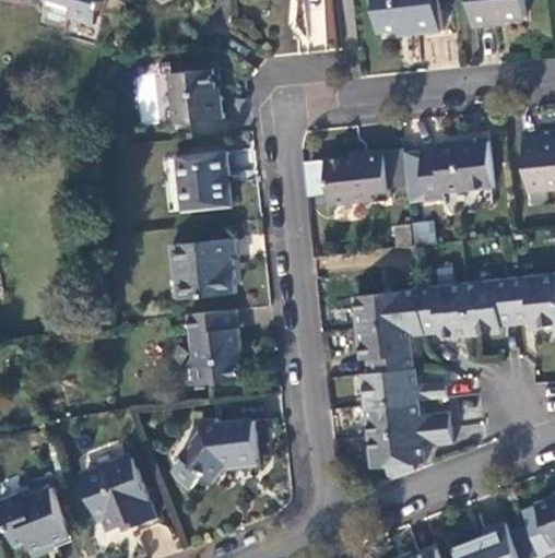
[(93,12),(95,4),(96,0),(34,0),(44,3),(39,23),(61,31),(66,16),(89,24),(93,12)]
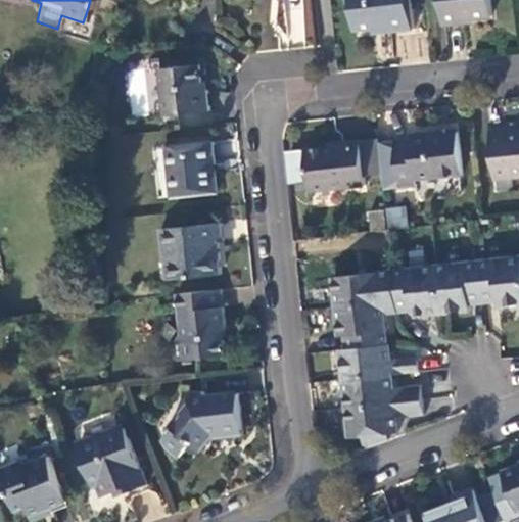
[(407,28),(404,0),(348,0),(349,4),(355,11),(357,26),(382,25),(383,30),(407,28)]
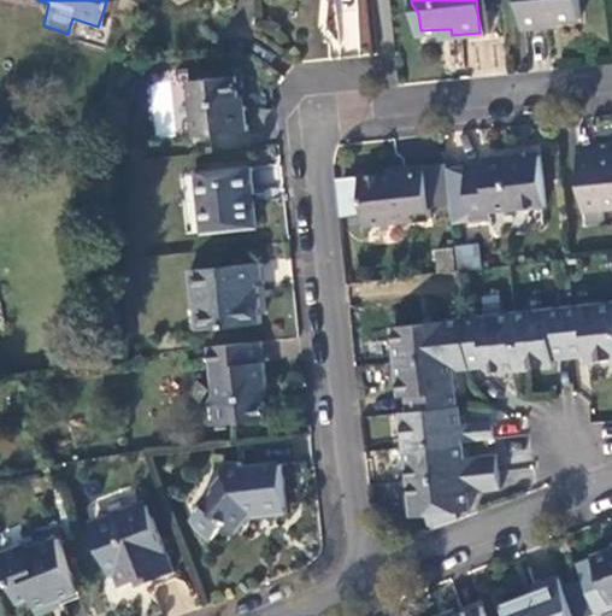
[(572,0),(511,0),(516,33),(540,30),(540,24),(575,21),(572,0)]
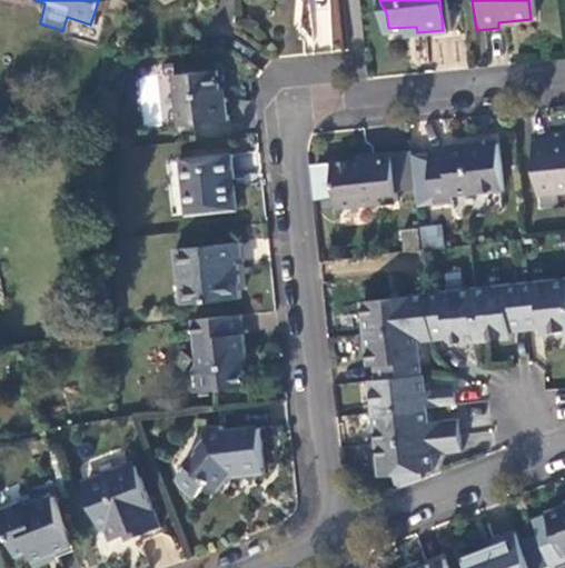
[(175,109),(221,106),(220,98),(217,98),(214,72),(170,77),(175,109)]
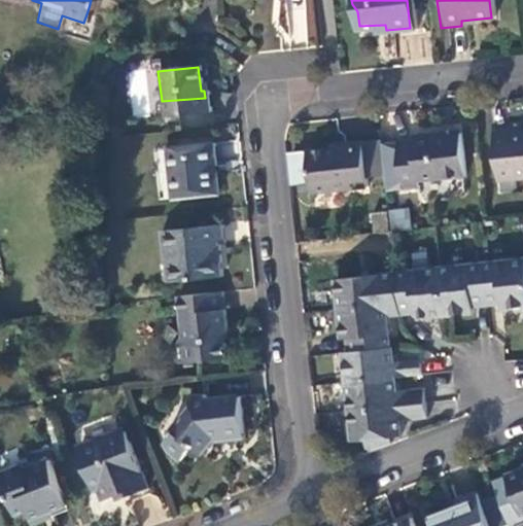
[(206,112),(205,98),(162,101),(165,118),(206,112)]
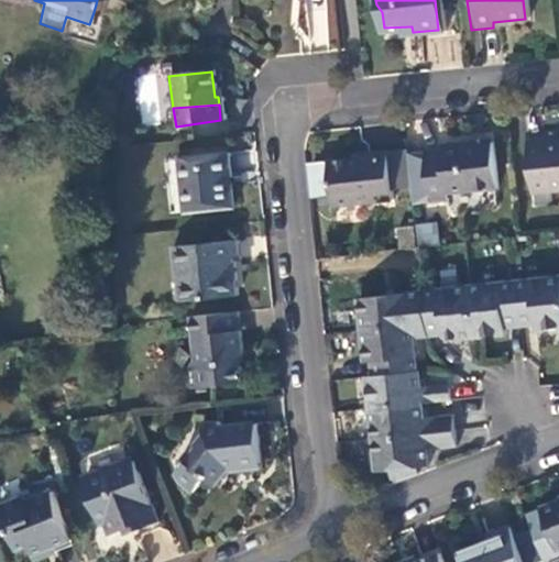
[(558,187),(558,141),(557,132),(536,133),(536,138),(521,141),(526,191),(558,187)]
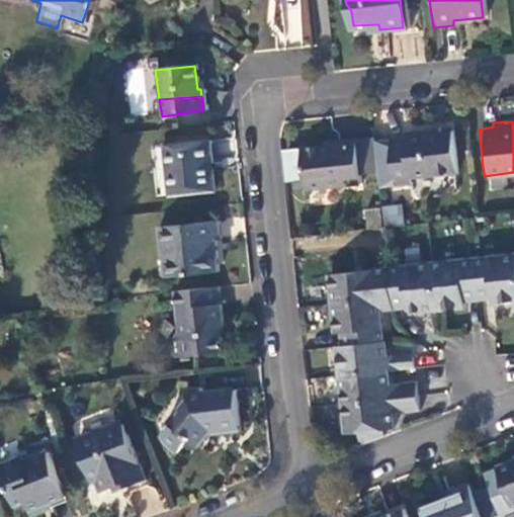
[(455,173),(450,131),(428,132),(427,130),(401,133),(402,139),(388,141),(392,185),(410,183),(409,178),(455,173)]
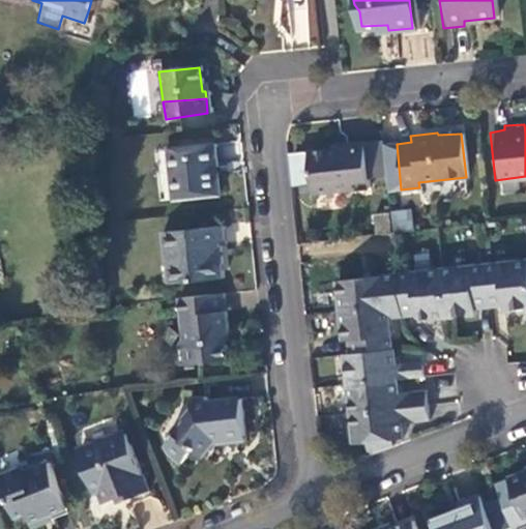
[(382,175),(378,140),(358,142),(342,144),(342,148),(302,150),(308,193),(362,187),(361,177),(382,175)]
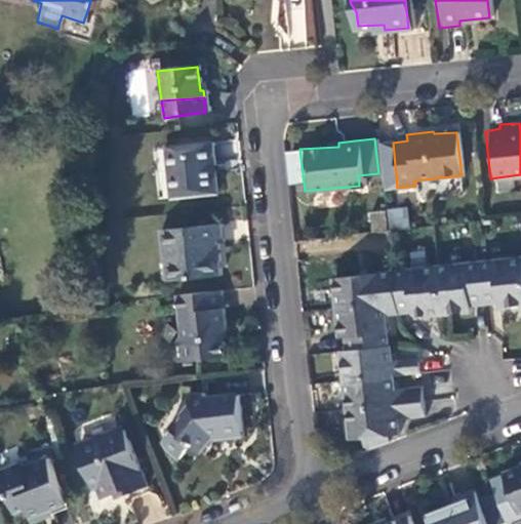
[(208,144),(163,148),(168,197),(213,195),(208,144)]
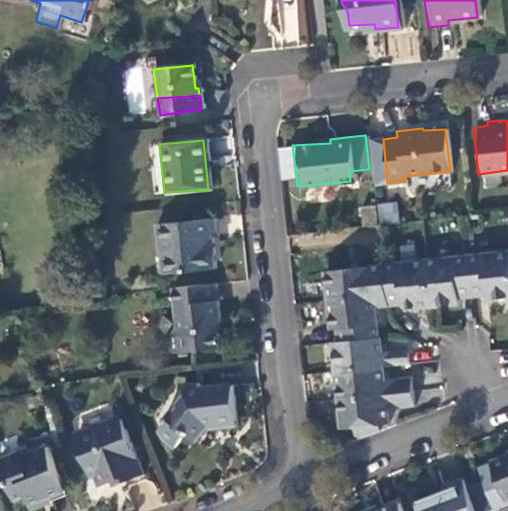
[(361,210),(363,229),(377,227),(374,207),(361,210)]
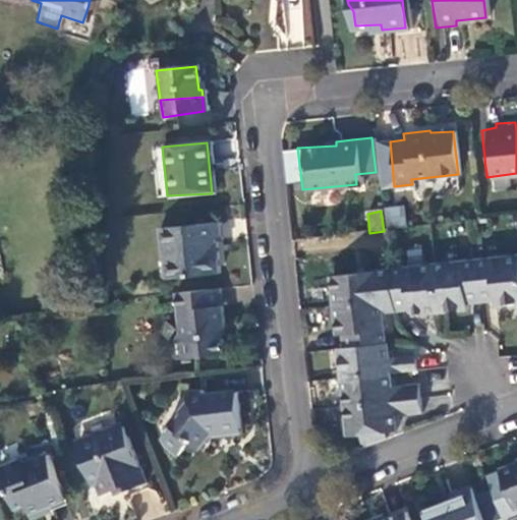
[(155,228),(159,262),(166,261),(168,279),(215,275),(211,241),(215,240),(215,223),(155,228)]
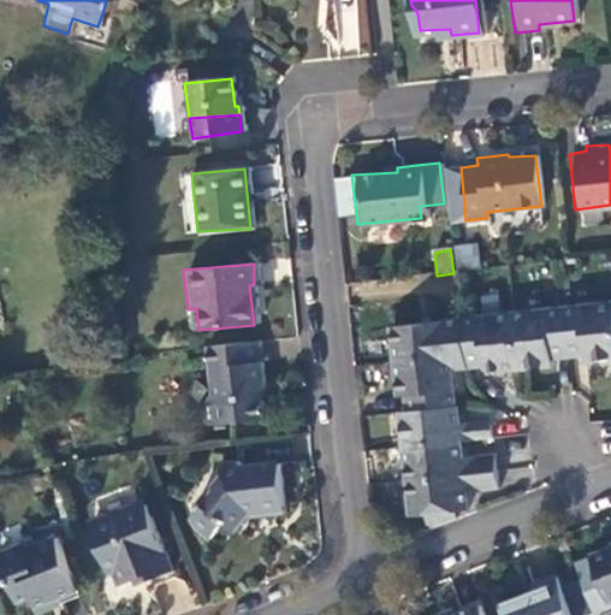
[(395,415),(399,448),(458,445),(458,443),(488,439),(488,423),(455,426),(448,370),(450,361),(470,358),(472,366),(476,371),(546,364),(545,350),(577,347),(579,359),(610,355),(610,300),(384,329),(392,398),(402,397),(404,414),(395,415)]
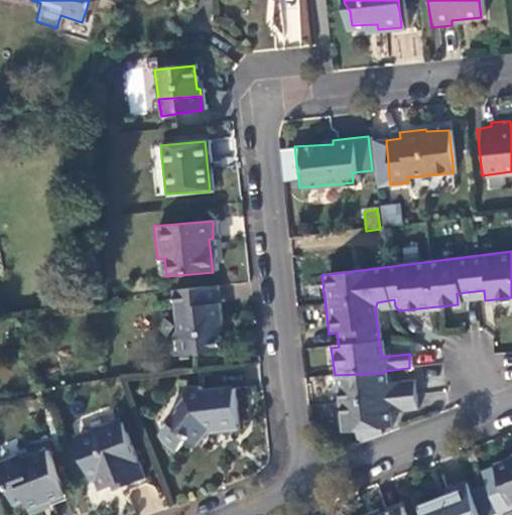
[(164,258),(157,259),(159,277),(166,276),(164,258)]
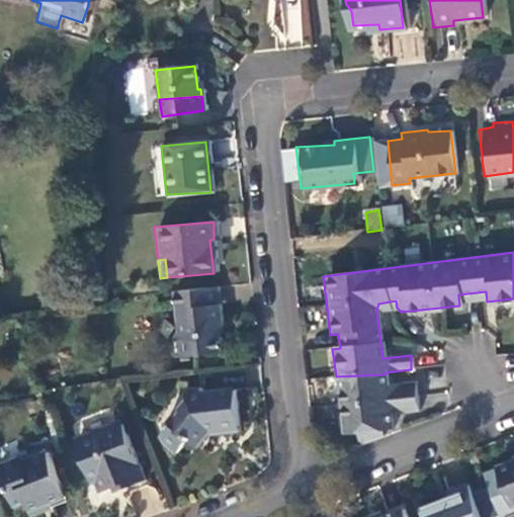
[(220,322),(216,288),(171,294),(175,331),(169,338),(171,357),(219,352),(217,323),(220,322)]
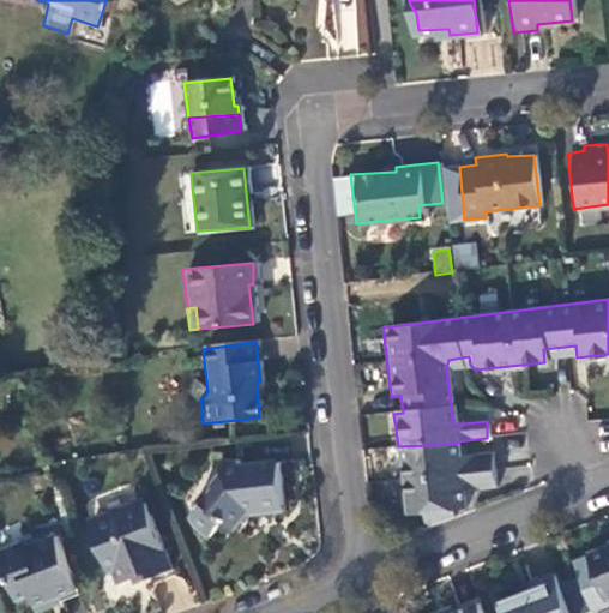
[(448,360),(446,368),(470,365),(469,356),(448,360)]
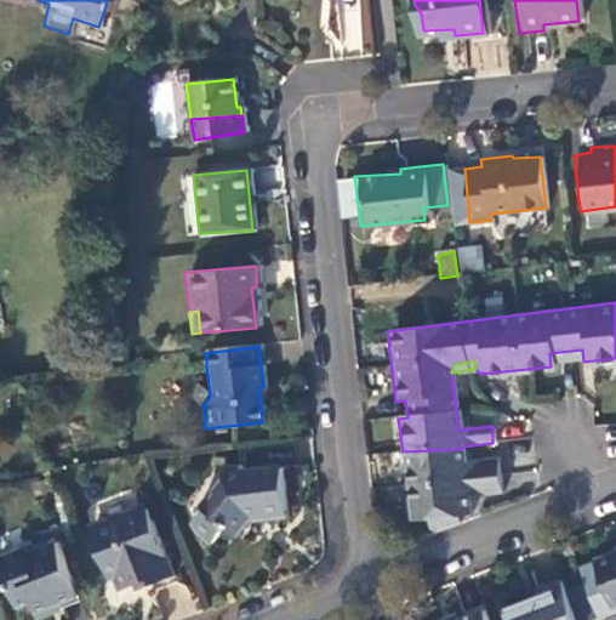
[(462,449),(403,451),(410,522),(423,521),(455,516),(471,515),(468,499),(500,494),(498,478),(497,460),(463,462),(462,449)]
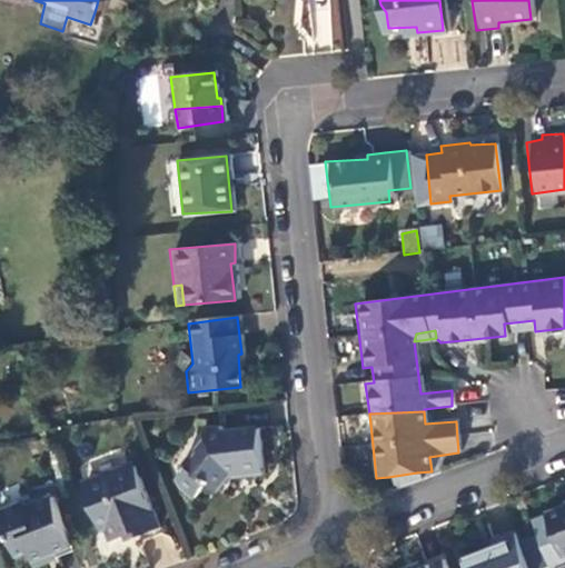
[(259,466),(256,429),(231,431),(226,438),(219,426),(204,427),(204,440),(186,464),(182,462),(178,468),(180,470),(172,480),(175,489),(188,497),(201,485),(210,490),(229,471),(259,466)]
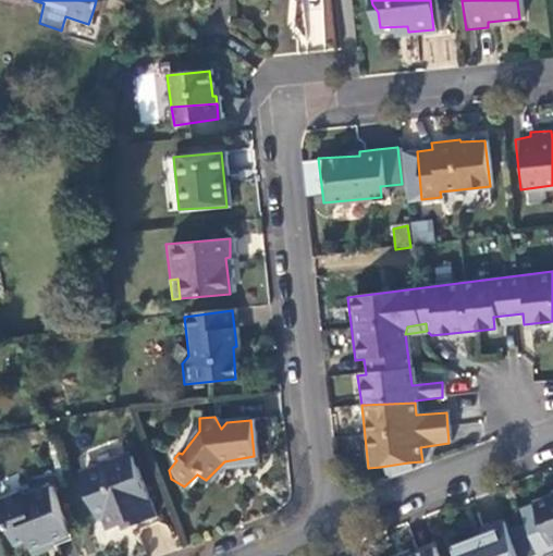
[(106,530),(117,527),(130,522),(132,528),(151,520),(128,459),(78,477),(94,518),(101,516),(106,530)]
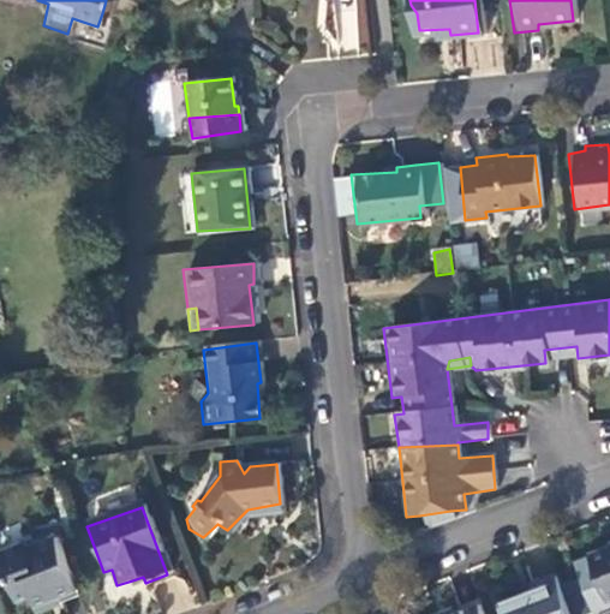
[(419,516),(423,530),(452,518),(450,511),(419,516)]
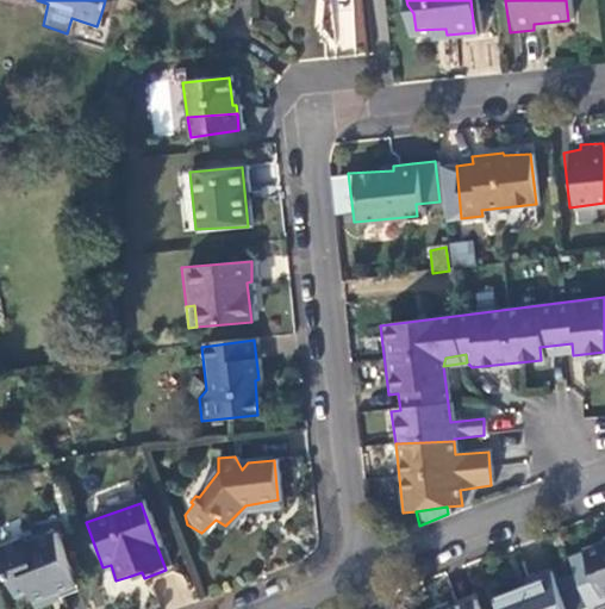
[(27,540),(0,551),(0,558),(16,600),(31,595),(36,603),(79,589),(57,534),(29,546),(27,540)]
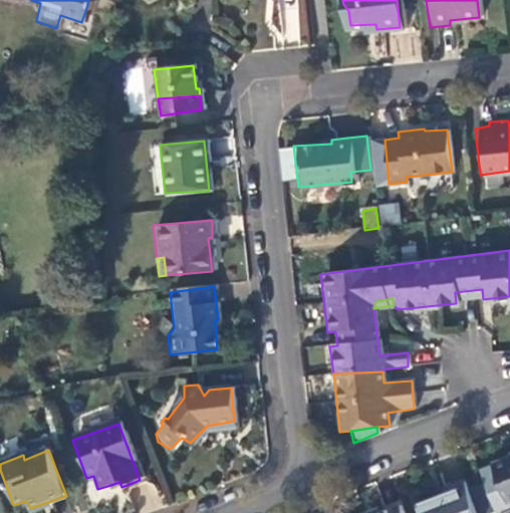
[(509,456),(488,465),(501,501),(509,499),(509,456)]
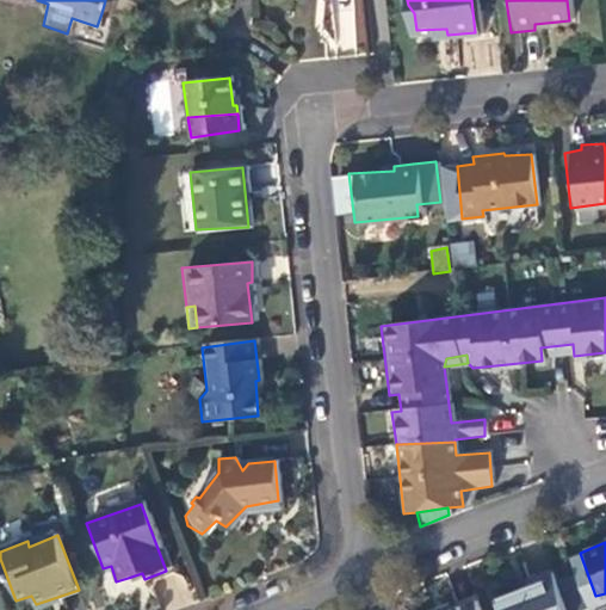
[(142,573),(128,578),(130,585),(144,579),(142,573)]
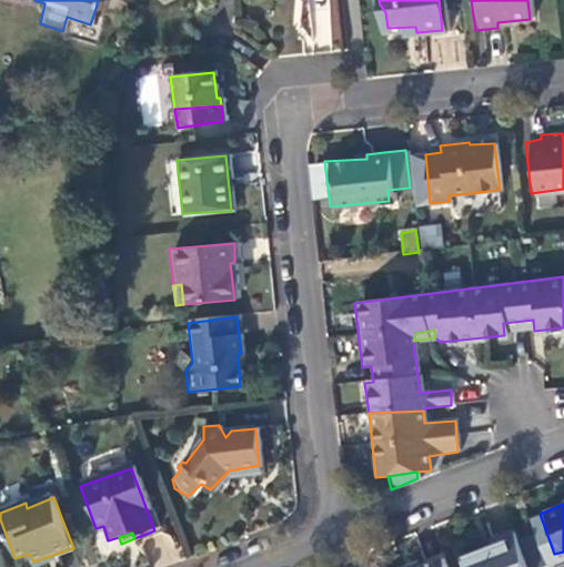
[(490,549),(456,560),(459,566),(521,566),(509,534),(486,542),(487,545),(490,549)]
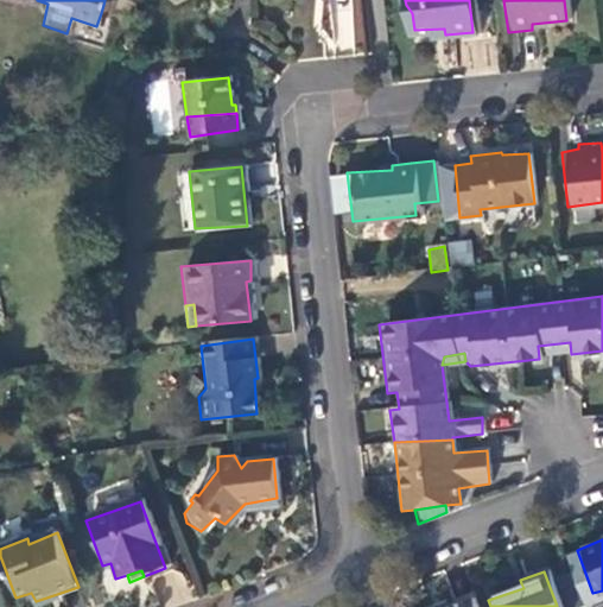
[(521,583),(487,596),(488,600),(524,588),(521,583)]
